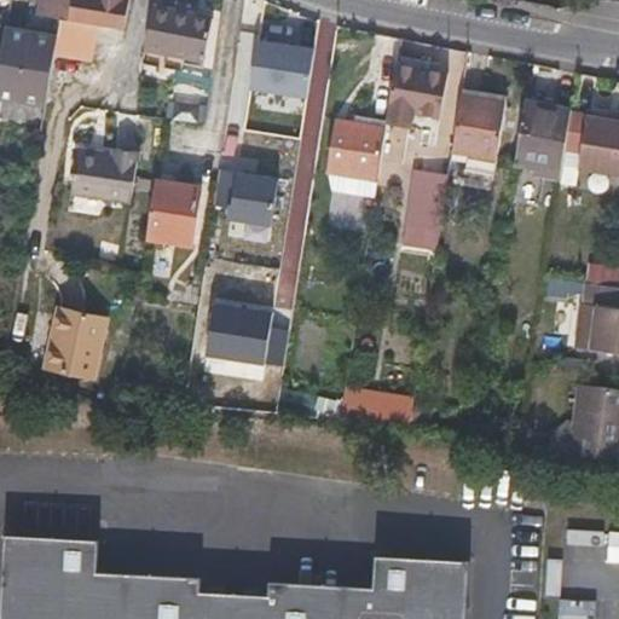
[(36,0),(34,16),(58,19),(92,25),(123,30),(128,0),(36,0)]
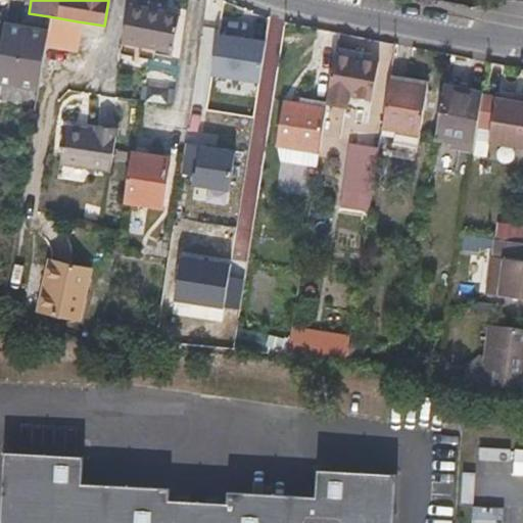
[(130,7),(124,41),(172,50),(178,16),(130,7)]
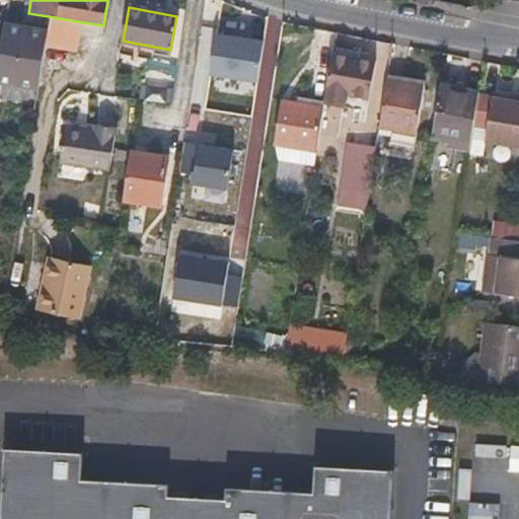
[(49,16),(47,33),(75,40),(77,21),(49,16)]
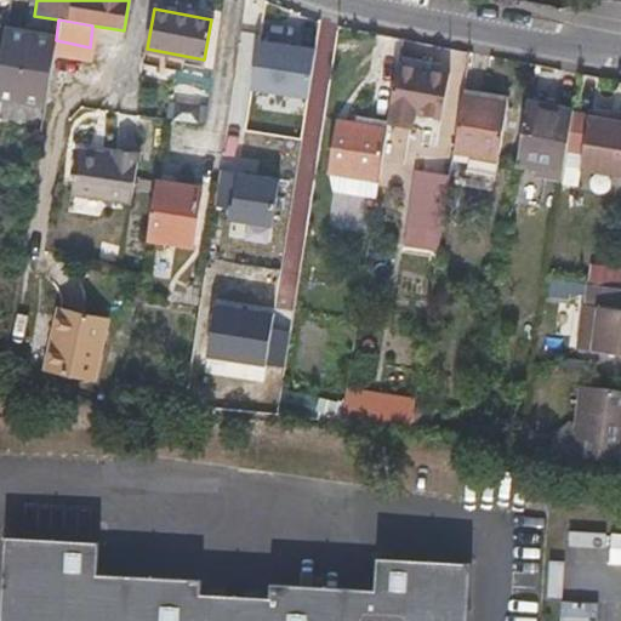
[(5,32),(0,56),(0,101),(45,108),(51,75),(53,57),(56,40),(5,32)]
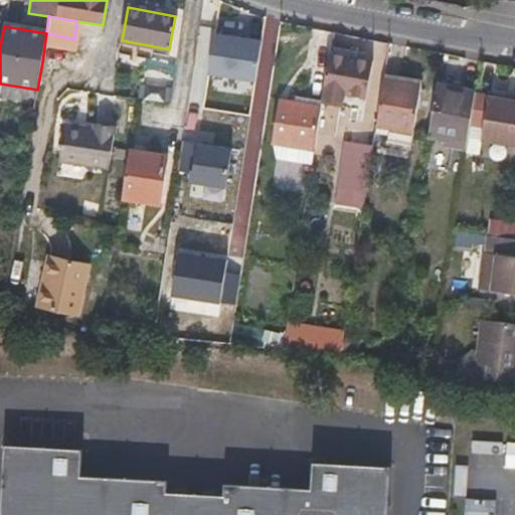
[(214,31),(208,71),(255,78),(262,39),(214,31)]
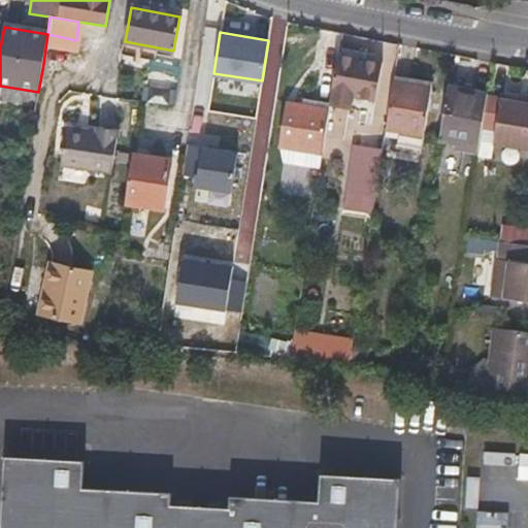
[(76,40),(47,34),(45,48),(73,54),(76,40)]
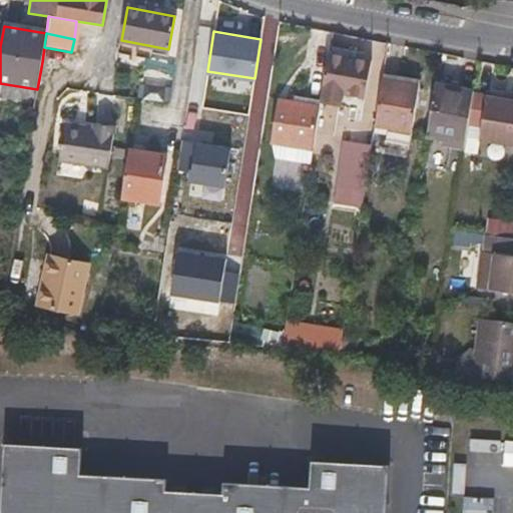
[(372,62),(329,55),(324,90),(322,102),(342,105),(343,95),(366,99),(372,62)]
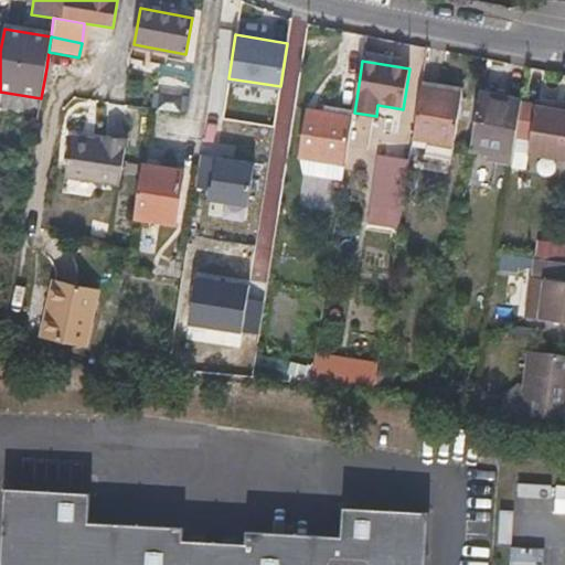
[(460,95),(420,88),(415,121),(413,140),(412,141),(425,144),(423,159),(449,163),(460,95)]
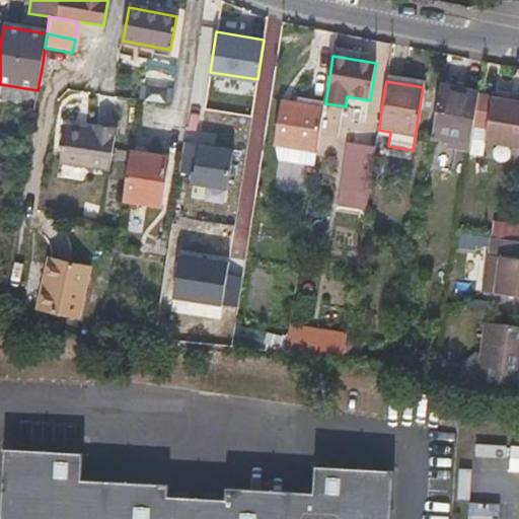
[(440,85),(431,136),(470,142),(472,128),(477,97),(478,90),(440,85)]
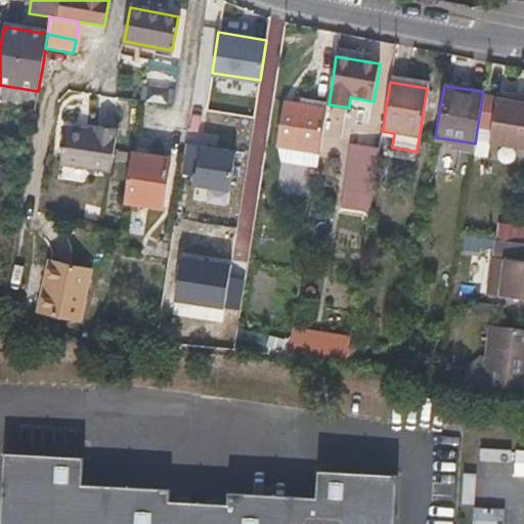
[(145,105),(172,103),(171,89),(144,92),(145,105)]
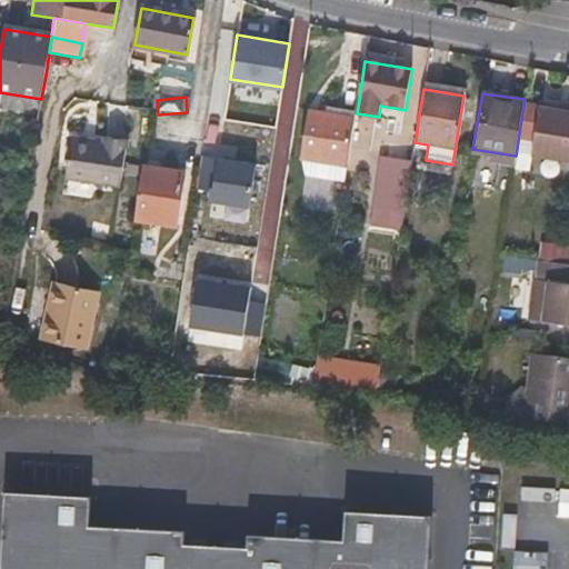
[(568,115),(559,113),(541,110),(523,107),(518,140),(536,143),(532,158),(568,163),(568,115)]
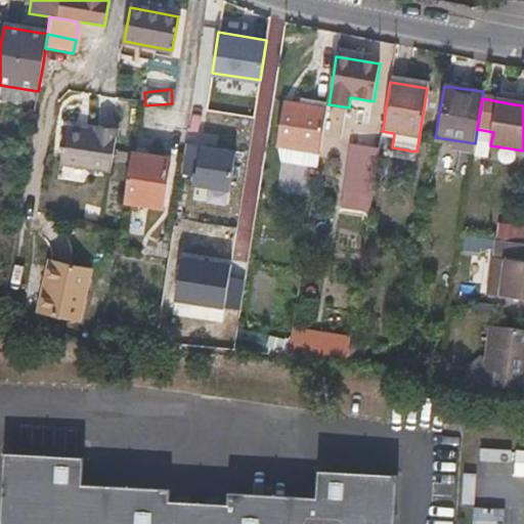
[(275,145),(319,153),(328,108),(282,101),(275,145)]
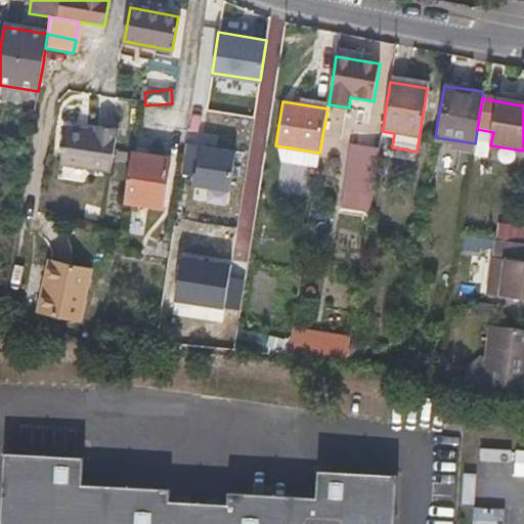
[(66,124),(59,160),(110,167),(116,127),(95,124),(95,128),(66,124)]
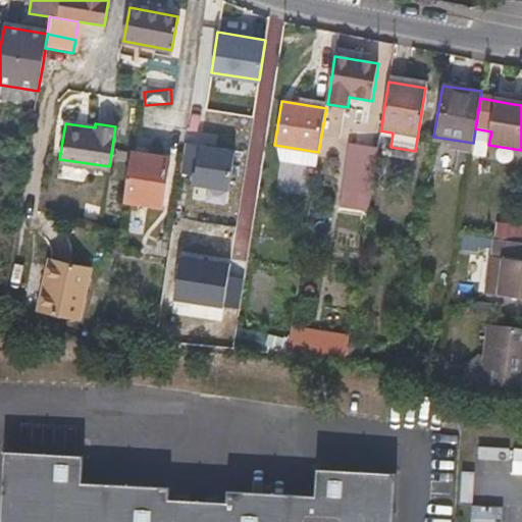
[(380,131),(381,129),(366,127),(363,151),(377,153),(380,131)]
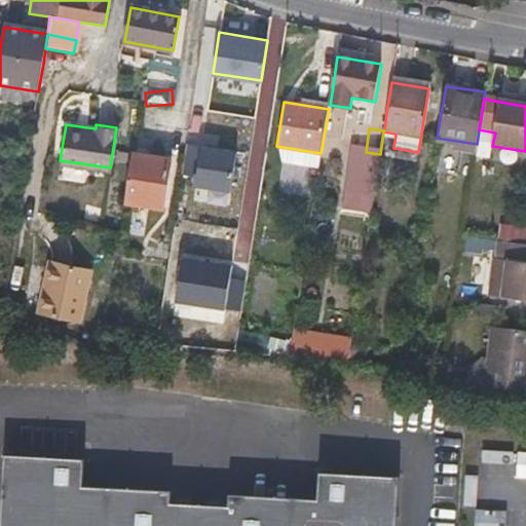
[(283,162),(318,167),(321,153),(276,146),(283,162)]
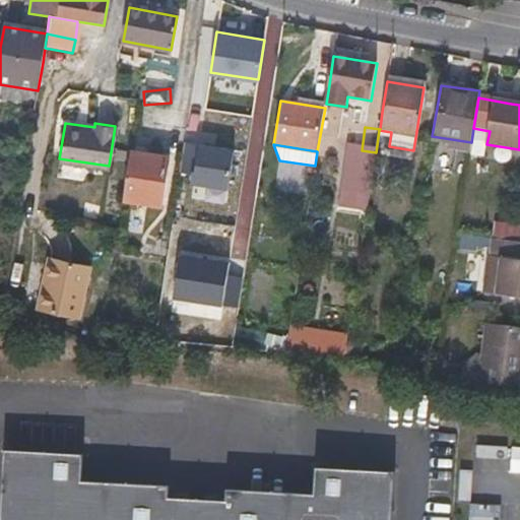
[(228,192),(235,150),(199,145),(193,187),(228,192)]
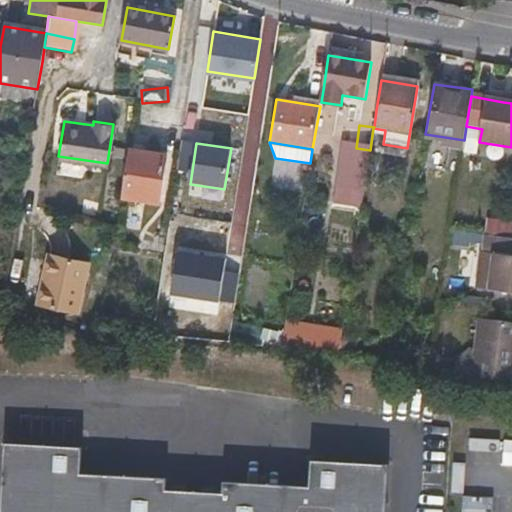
[(128,148),(120,196),(156,202),(164,153),(128,148)]
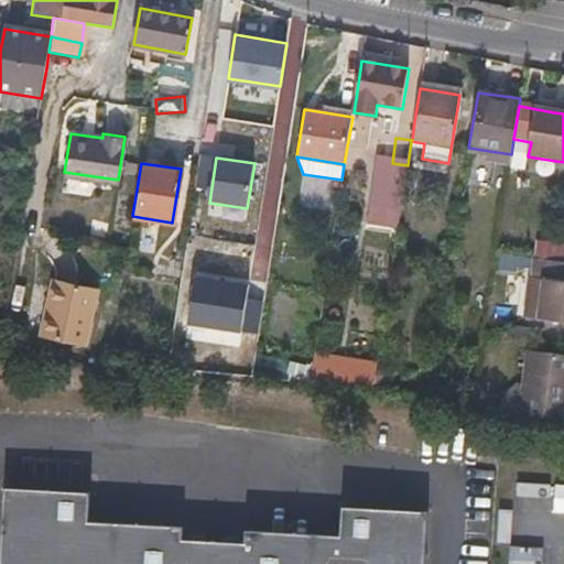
[(368,225),(401,227),(404,194),(370,192),(368,225)]
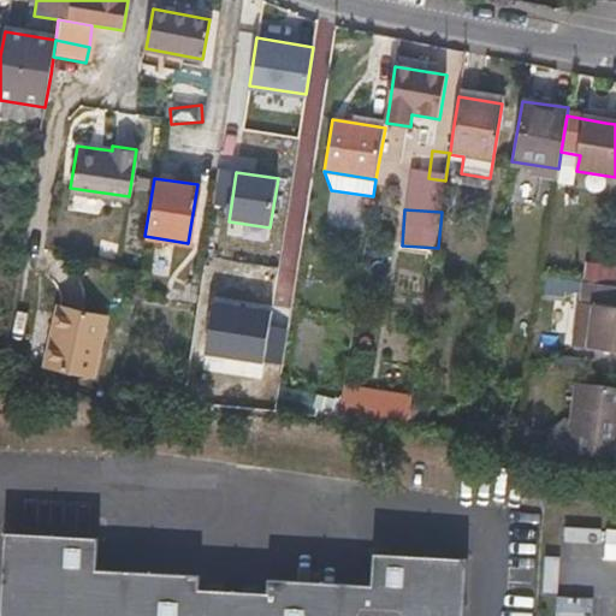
[(615,265),(586,265),(585,280),(615,282),(615,265)]
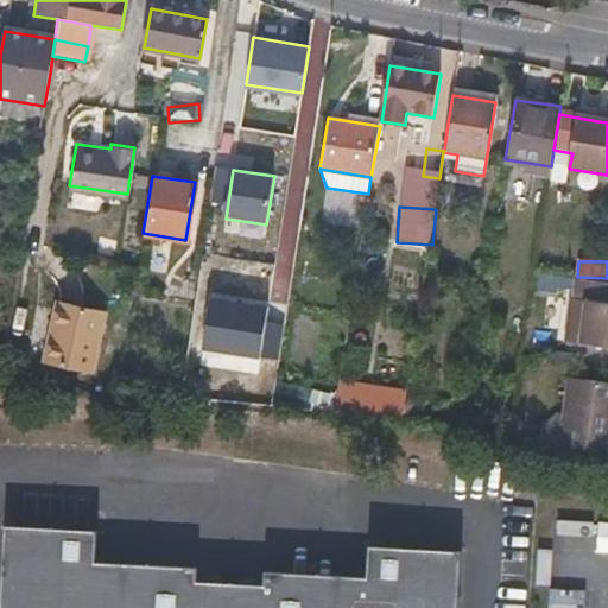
[(607,280),(574,277),(570,295),(586,296),(578,340),(607,343),(607,280)]
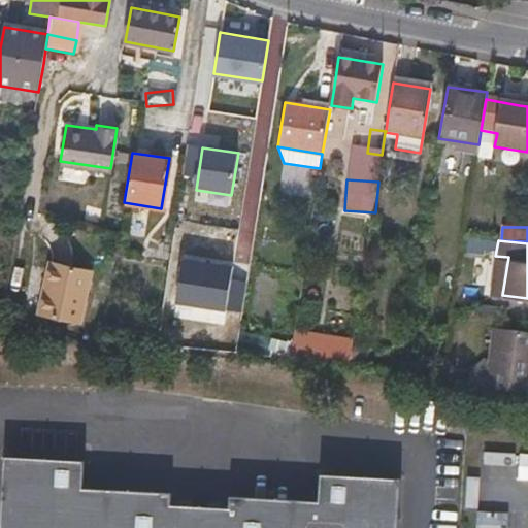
[(51,262),(40,310),(80,320),(90,270),(51,262)]
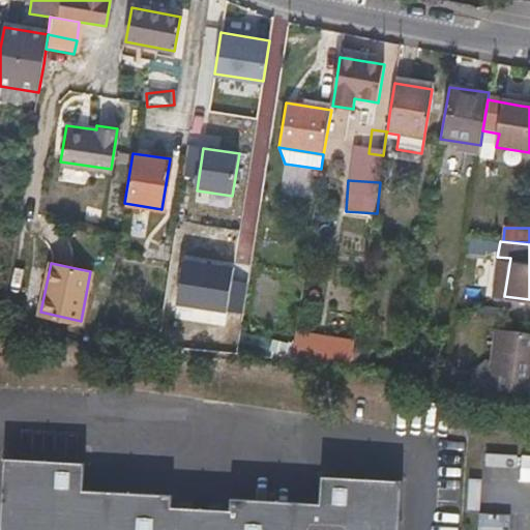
[(471,386),(487,388),(529,392),(529,334),(495,329),(490,362),(487,361),(473,369),(471,386)]
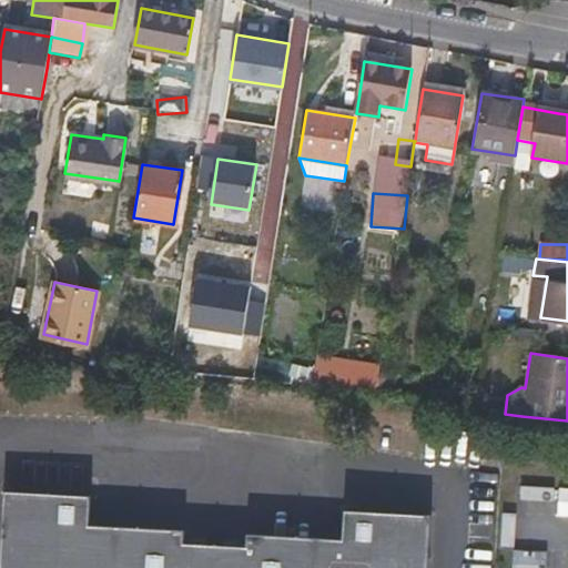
[(378,372),(374,394),(391,397),(395,374),(378,372)]
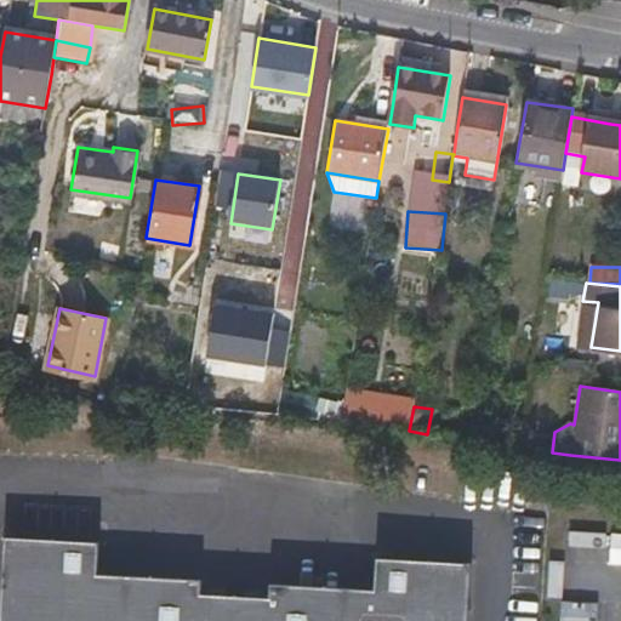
[(0,620),(465,620),(469,562),(375,557),(372,600),(286,596),(96,586),(98,540),(6,535),(0,620)]
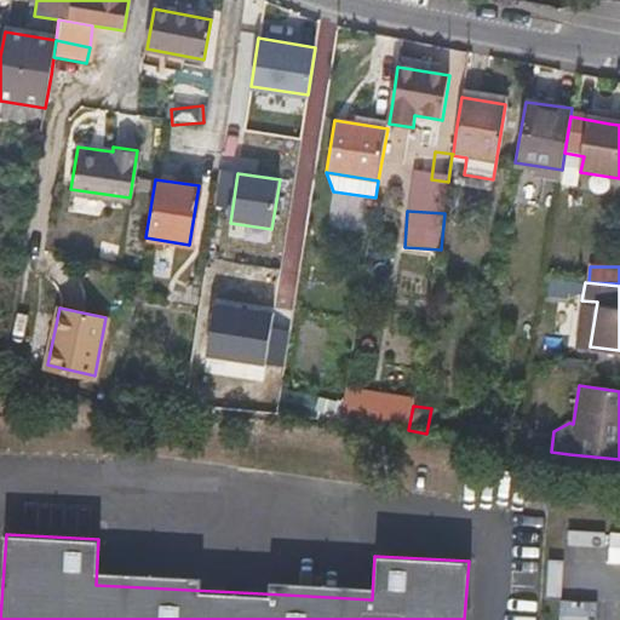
[(563,602),(562,619),(597,619),(598,603),(563,602)]
